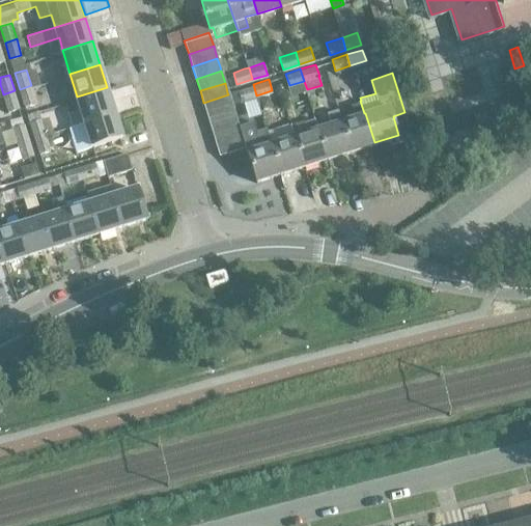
[(256,95),(253,84),(227,92),(228,94),(231,103),(241,100),(242,101),(256,95)]
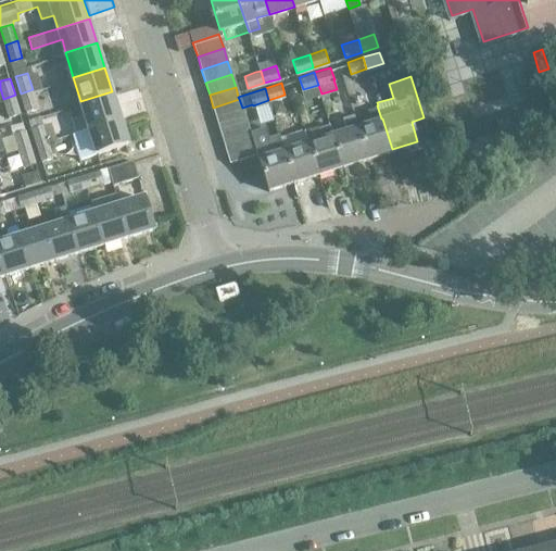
[(33,89),(21,94),(25,110),(37,107),(33,89)]
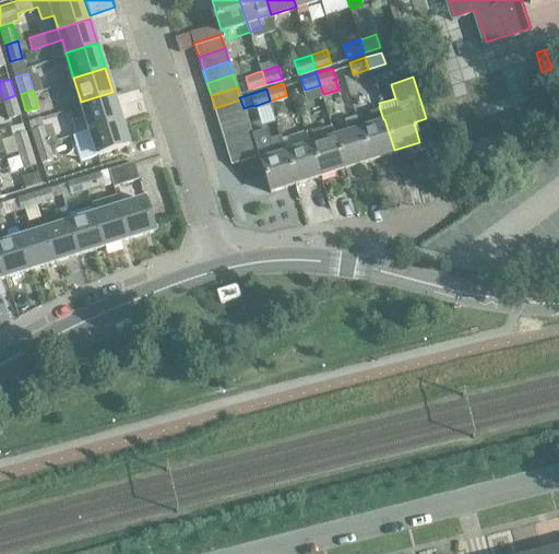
[(113,92),(81,102),(82,104),(69,108),(75,131),(78,130),(120,117),(113,92)]
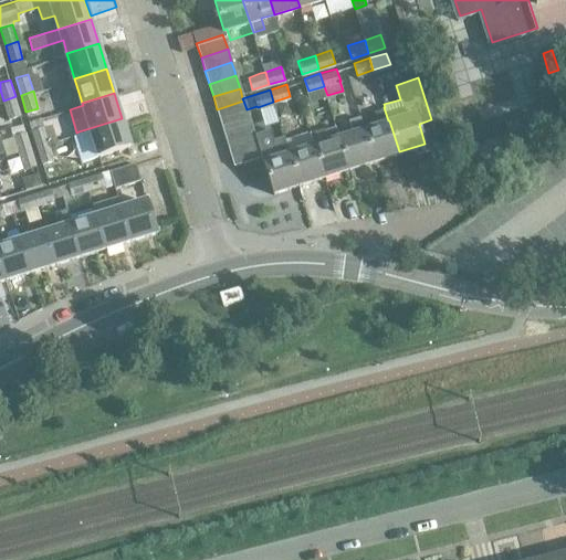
[(20,113),(16,96),(3,101),(9,116),(20,113)]
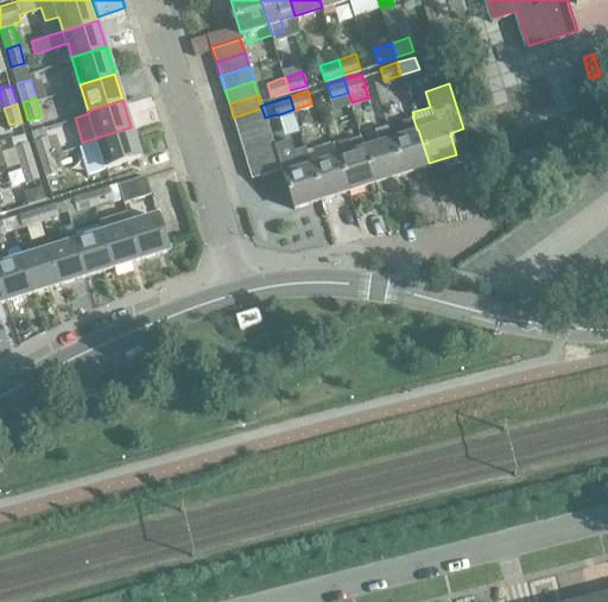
[(261,108),(233,118),(238,132),(266,122),(265,118),(261,108)]
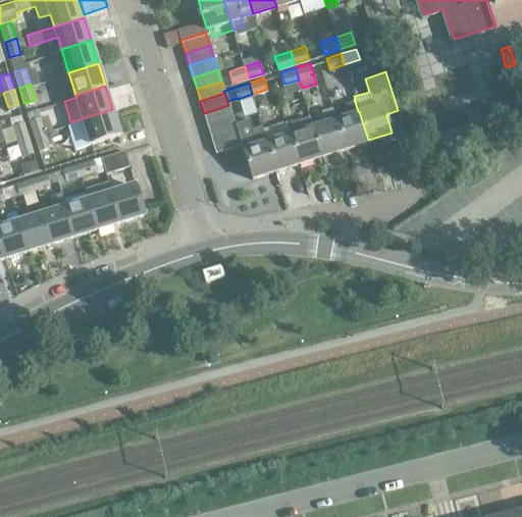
[(368,140),(359,111),(358,111),(354,99),(345,102),(349,114),(335,118),(345,147),(368,140)]
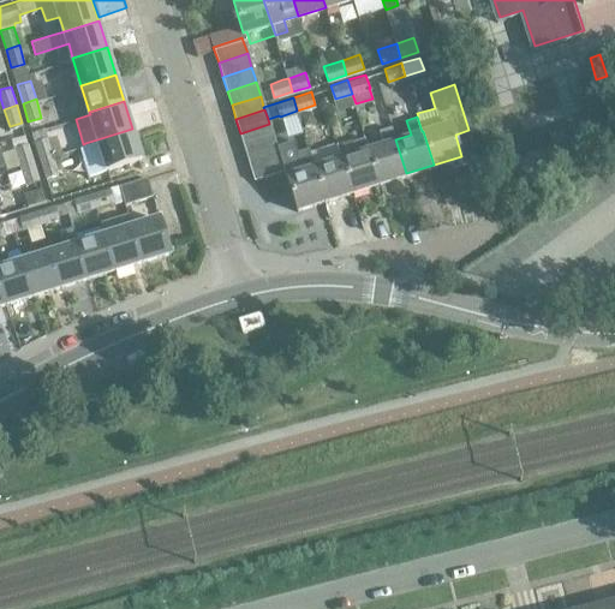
[(269,124),(240,133),(245,148),(274,138),(269,124)]
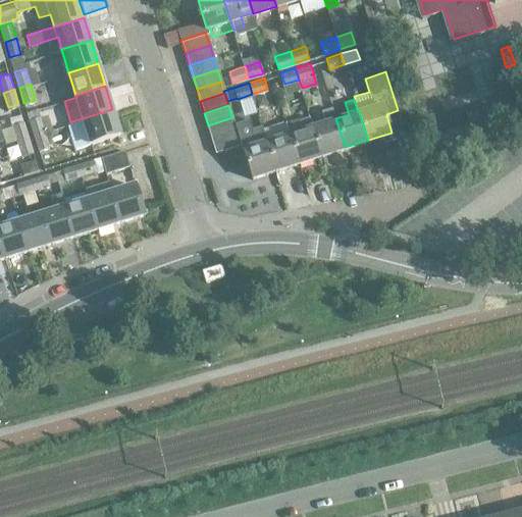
[(313,125),(322,155),(345,147),(335,118),(332,106),(321,109),(325,121),(313,125)]
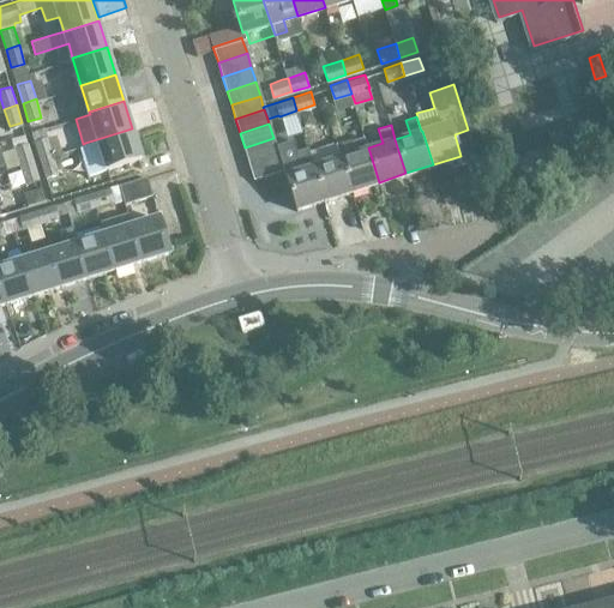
[(132,128),(85,143),(89,154),(101,150),(107,167),(113,166),(116,178),(142,170),(138,157),(140,156),(132,128)]
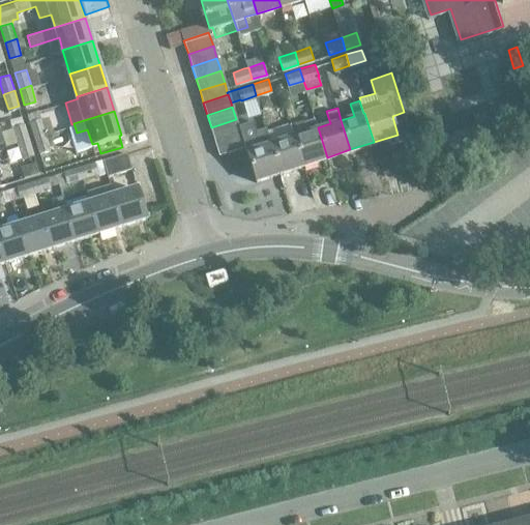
[(29,121),(34,136),(46,133),(40,117),(29,121)]
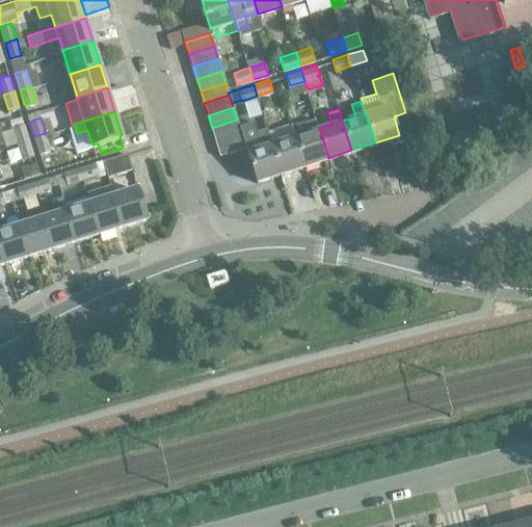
[(237,120),(212,128),(215,140),(240,132),(237,120)]
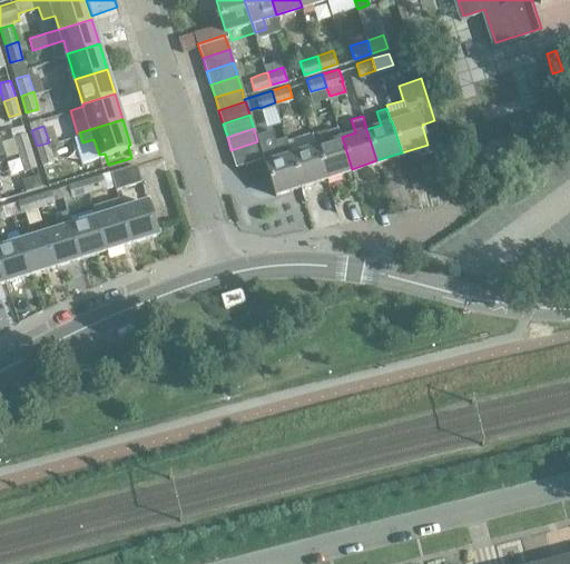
[(326,177),(316,145),(312,130),(286,138),(287,141),(302,185),(326,177)]
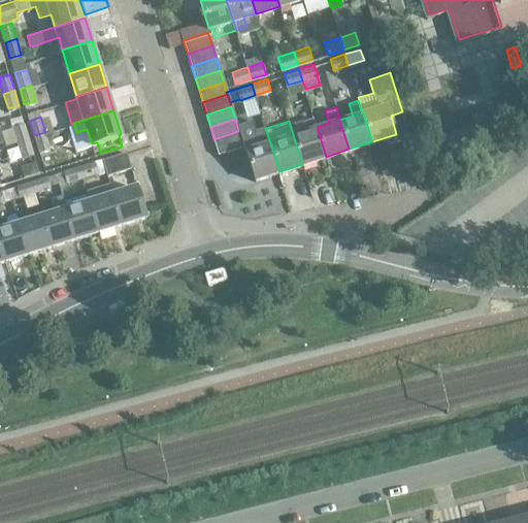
[(12,125),(17,140),(29,136),(24,122),(12,125)]
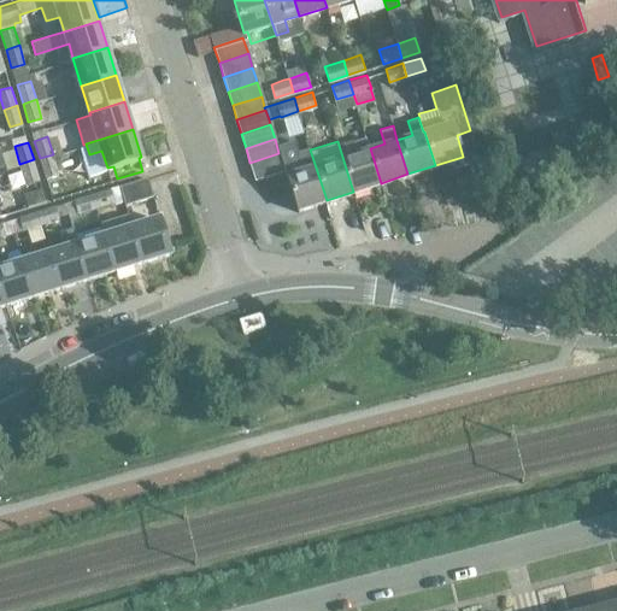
[(381,183),(370,148),(342,157),(353,192),(381,183)]
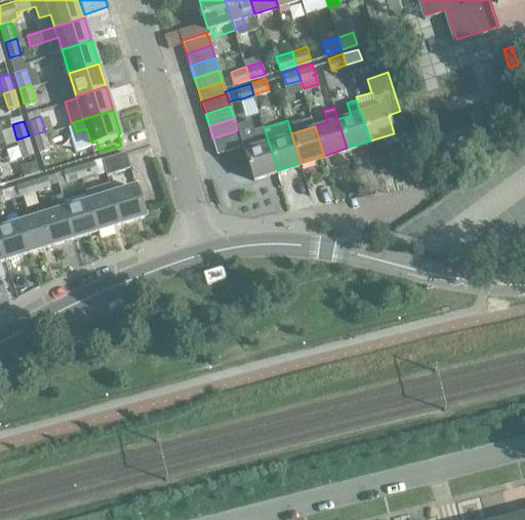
[(237,130),(212,138),(216,152),(241,144),(237,130)]
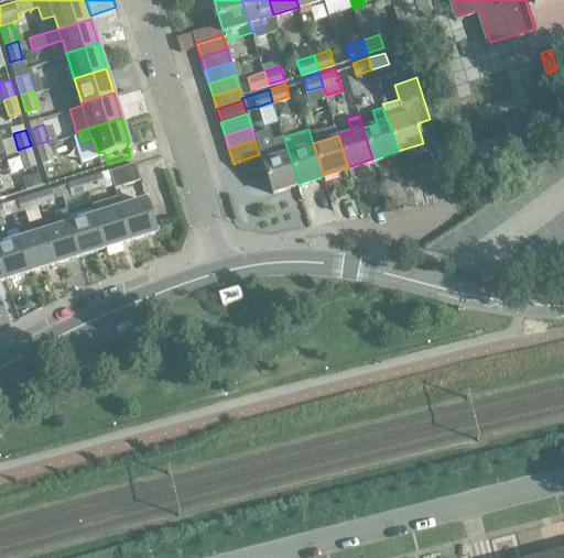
[(299,183),(284,140),(259,148),(262,159),(272,190),(299,183)]
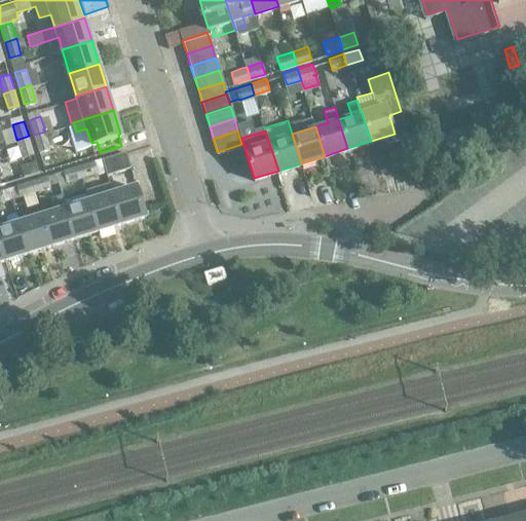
[(50,146),(45,132),(34,135),(39,150),(50,146)]
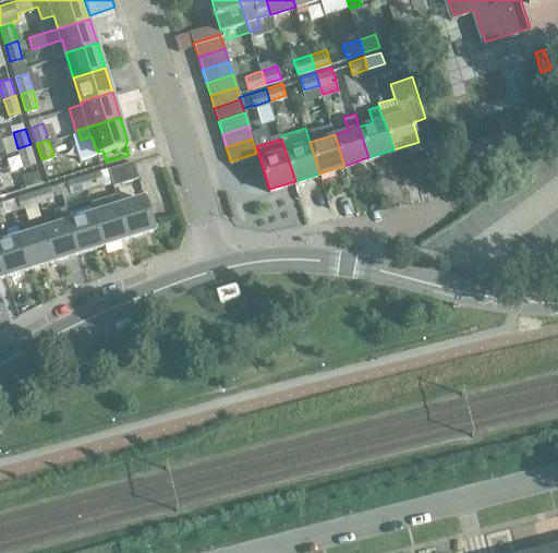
[(35,160),(31,144),(17,148),(23,165),(35,160)]
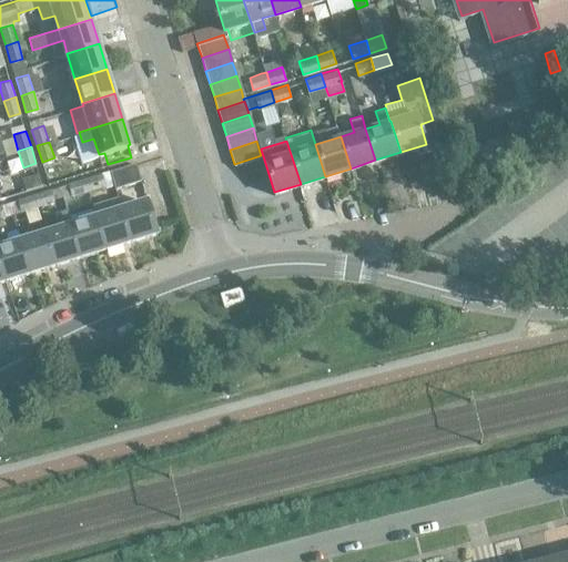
[(113,182),(115,186),(141,179),(135,161),(110,170),(113,182)]
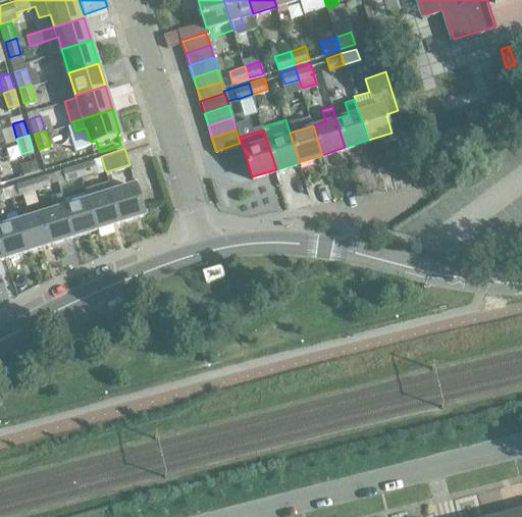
[(77,163),(81,174),(97,169),(93,158),(77,163)]
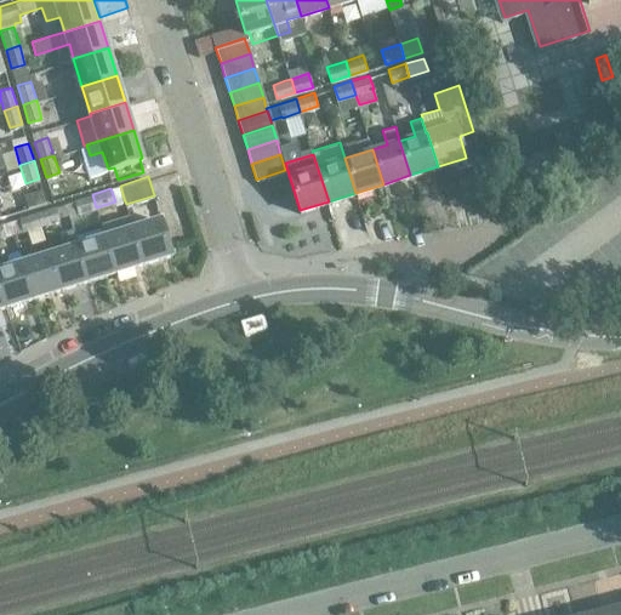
[(96,208),(92,194),(74,199),(78,212),(96,208)]
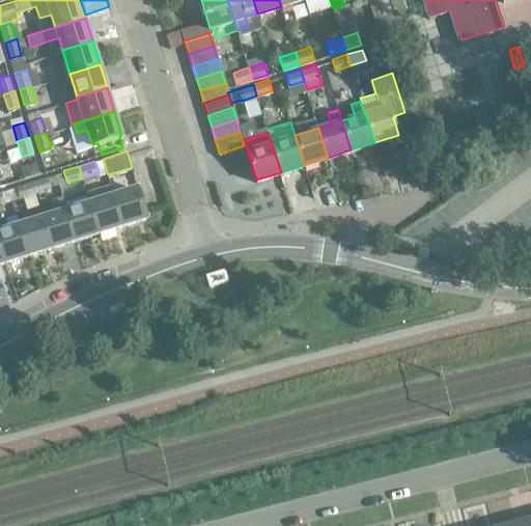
[(31,181),(35,192),(51,187),(48,175),(31,181)]
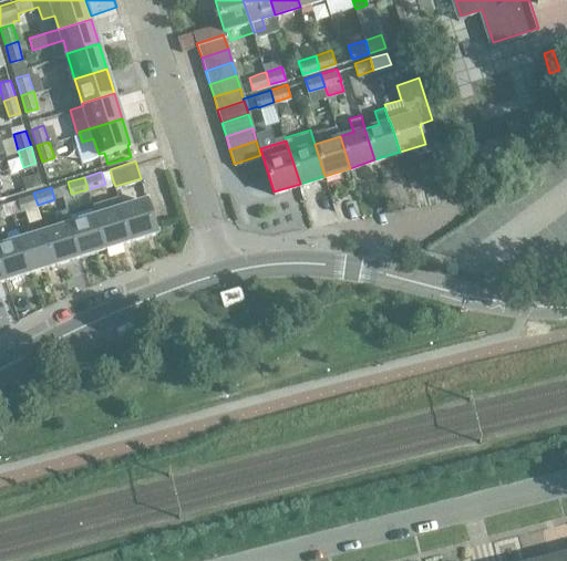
[(38,205),(33,193),(17,198),(20,210),(38,205)]
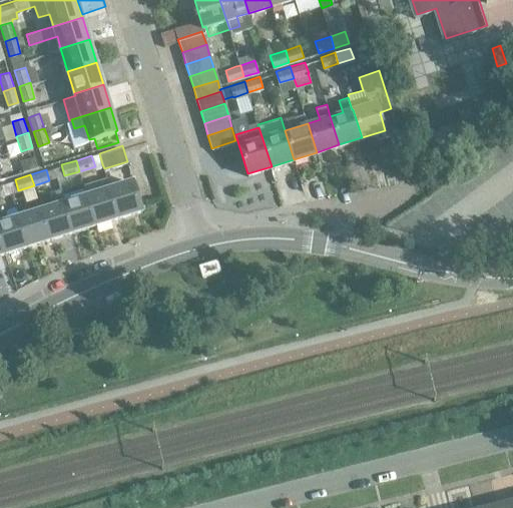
[(118,216),(109,187),(106,175),(83,182),(87,194),(96,223),(118,216)]
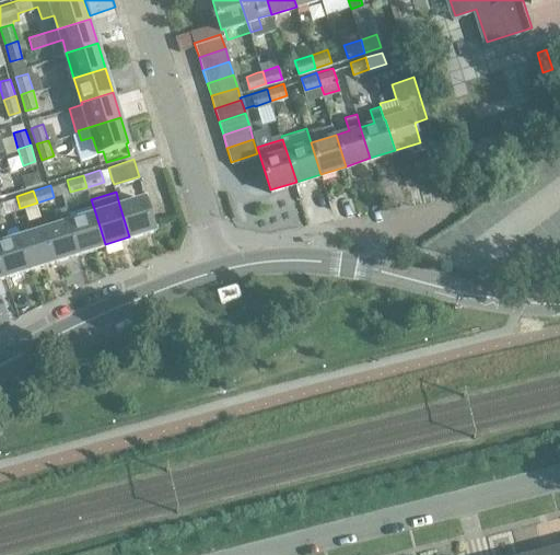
[(119,205),(129,236),(155,229),(146,197),(119,205)]
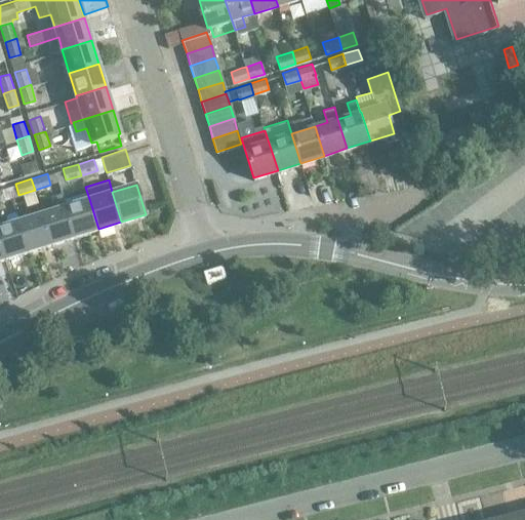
[(43,213),(52,243),(75,236),(66,206),(63,197),(62,193),(52,196),(53,200),(56,209),(43,213)]
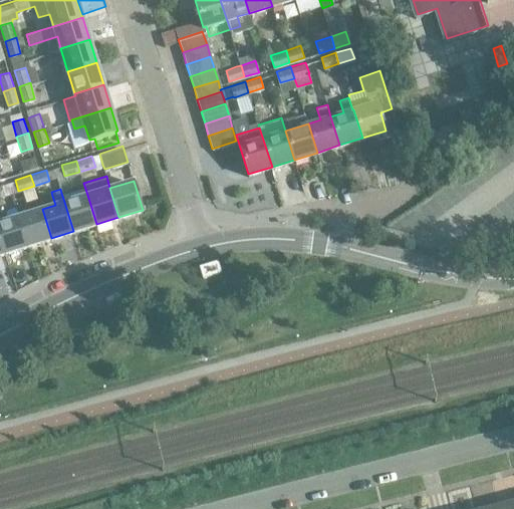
[(96,224),(87,195),(64,202),(73,231),(96,224)]
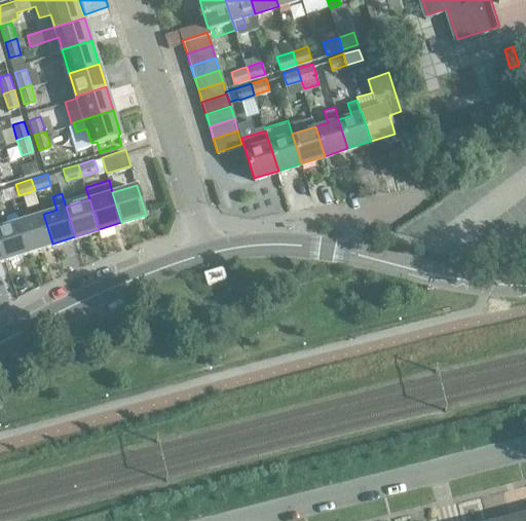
[(52,244),(43,214),(41,210),(31,213),(32,217),(20,221),(29,251),(52,244)]
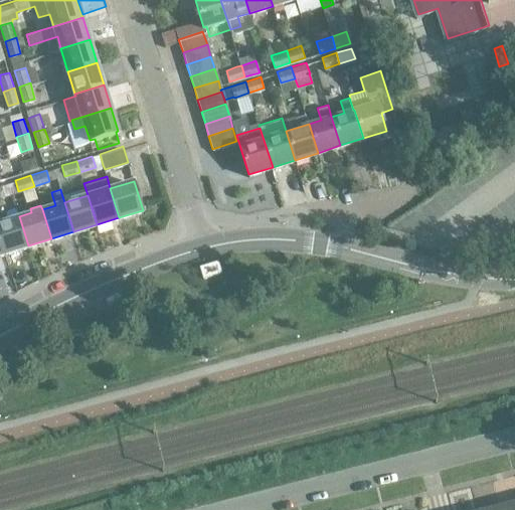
[(0,222),(0,234),(5,252),(28,245),(19,216),(16,206),(5,209),(9,219),(0,222)]
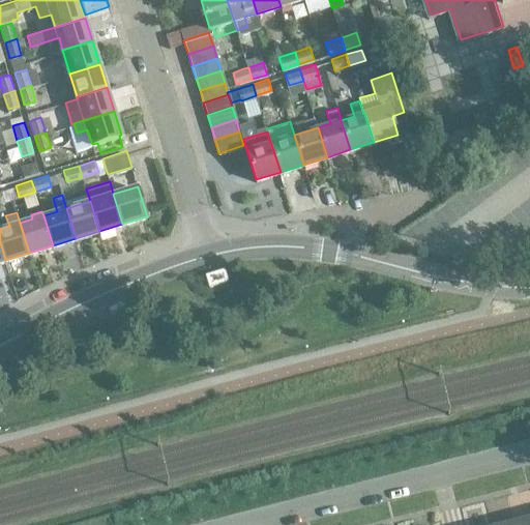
[(205,272),(209,285),(228,279),(225,267),(205,272)]
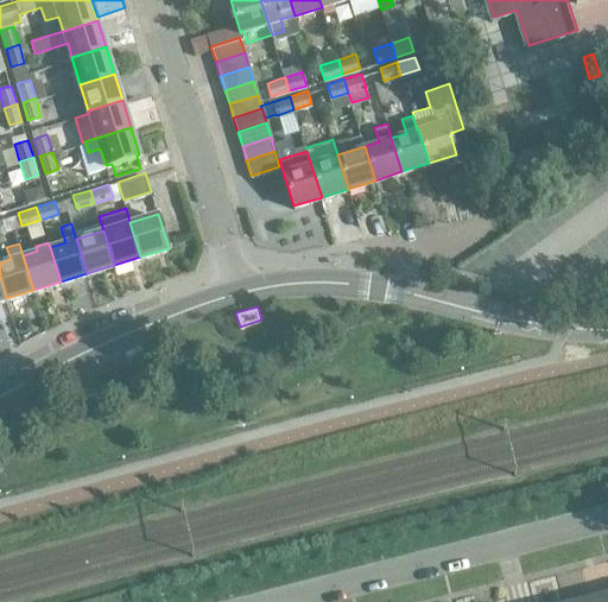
[(607,601),(607,591),(591,596),(593,601),(607,601)]
